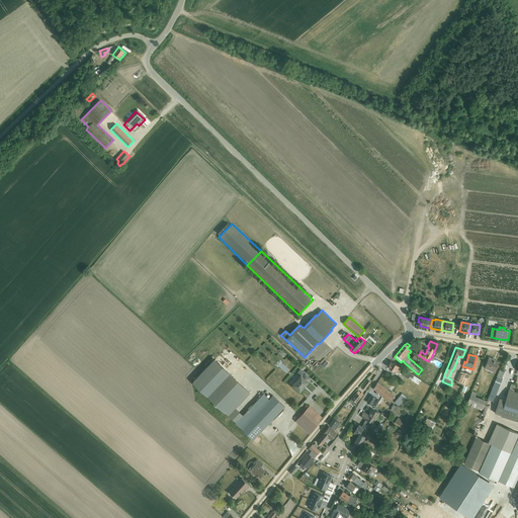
[(414,355),(412,358),(415,361),(415,362),(417,364),(420,361),(414,355)]
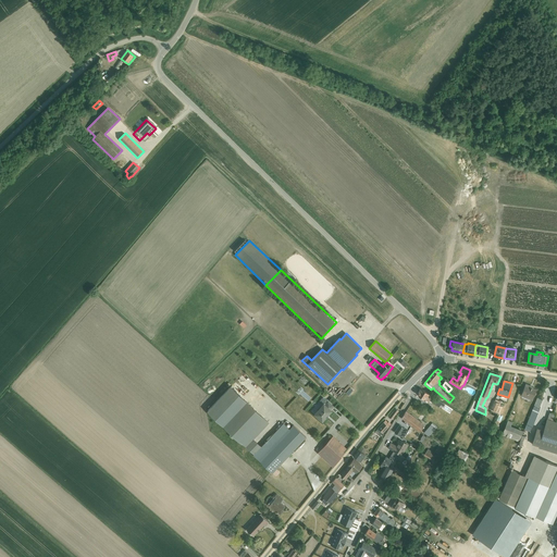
[(525,384),(521,395),(532,400),(536,390),(530,387),(531,386),(525,384)]
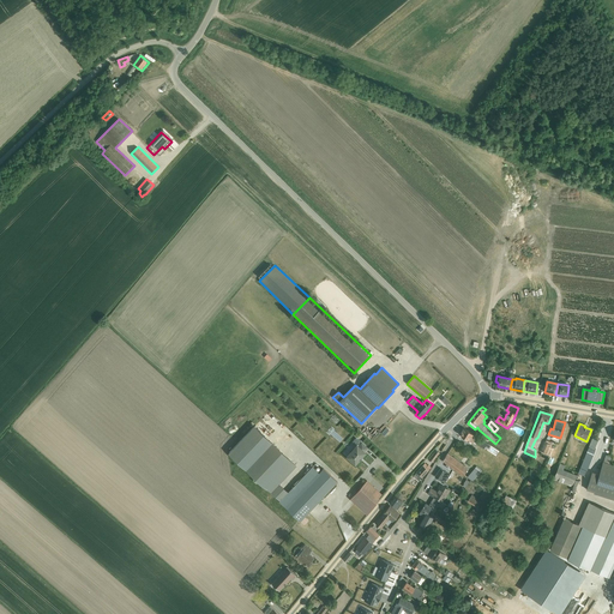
[(246,470),(272,443),(254,426),(228,453),(246,470)]
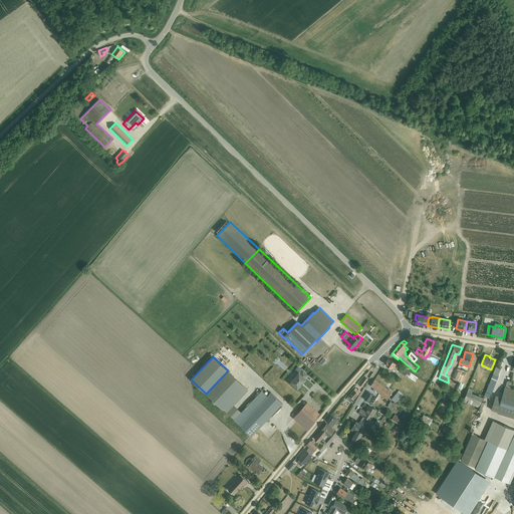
[(389,358),(384,363),(396,371),(400,365),(397,363),(389,358)]
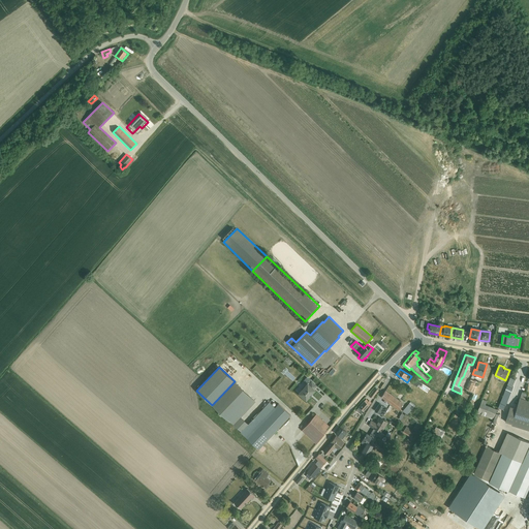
[(307,383),(299,393),(306,400),(309,396),(310,397),(312,394),(315,390),(314,389),(316,385),(307,376),(304,380),(307,383)]
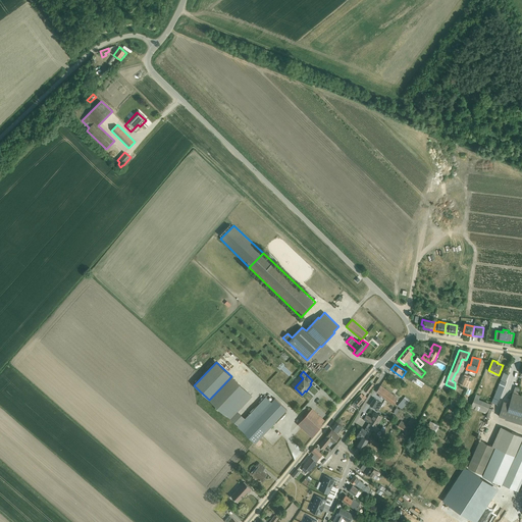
[(493,398),(491,402),(497,404),(499,400),(506,383),(506,382),(509,374),(504,372),(501,378),(493,398)]
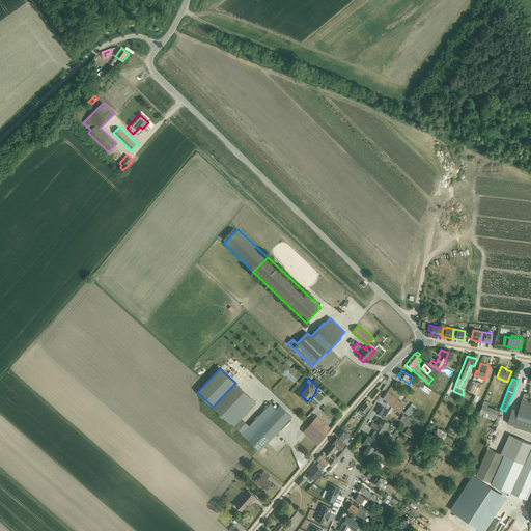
[(415,380),(412,384),(419,388),(420,386),(423,388),(424,386),(415,380)]
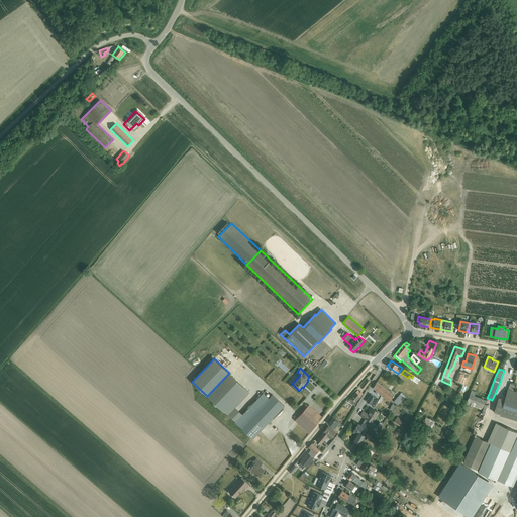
[(459,371),(455,380),(462,383),(467,376),(464,375),(466,373),(459,371)]
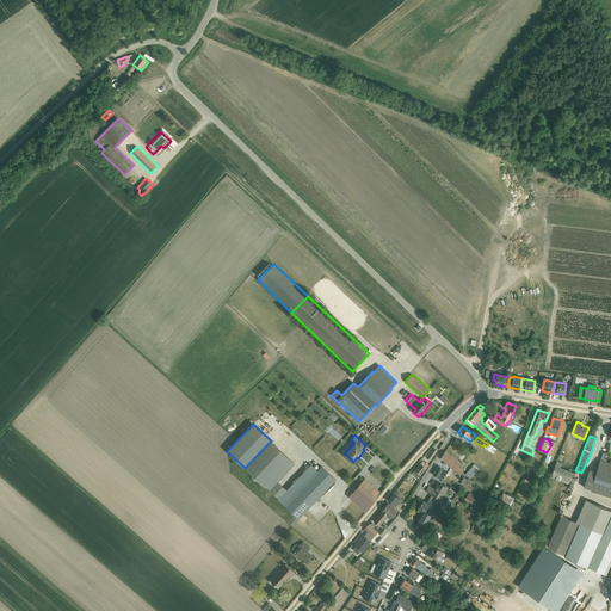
[(271,440),(245,468),(264,486),(264,485),(278,498),(278,499),(303,523),(308,518),(303,514),(337,480),(321,466),(318,470),(310,464),(287,489),(278,481),(295,463),(271,440)]
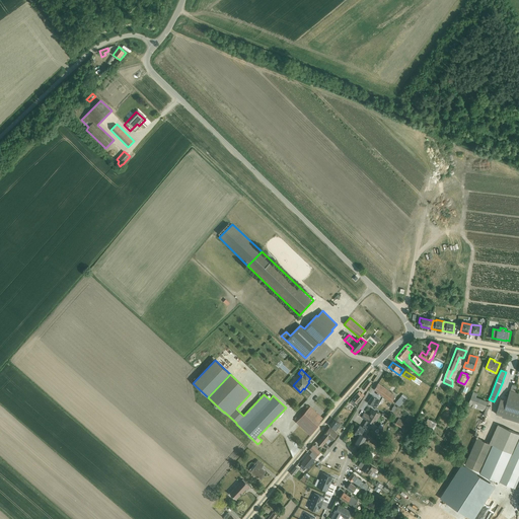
[(288,385),(294,378),(290,375),(285,382),(288,385)]
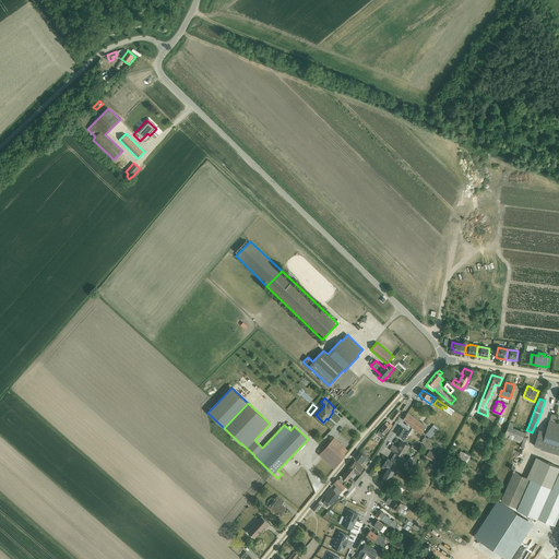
[(391,417),(390,418),(394,421),(401,412),(396,409),(391,417)]
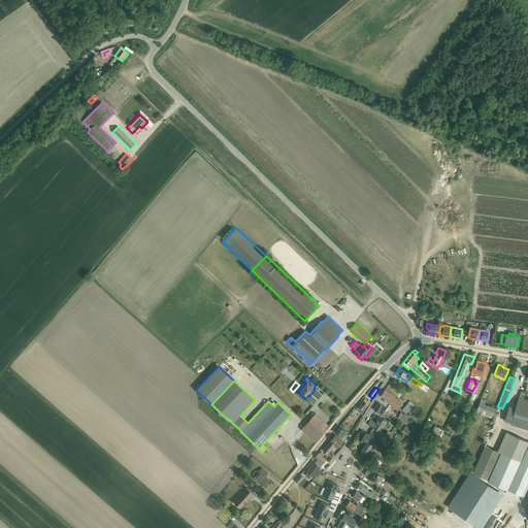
[(385,390),(381,396),(399,408),(402,402),(385,390)]
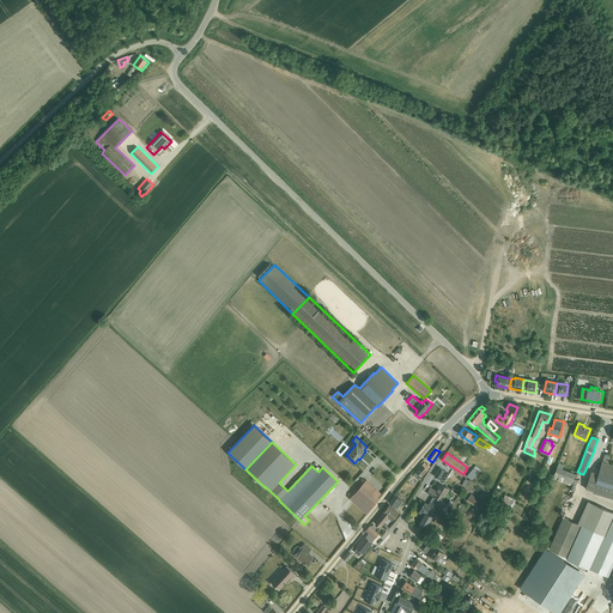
[(563,455),(553,479),(571,486),(572,484),(576,474),(562,468),(566,457),(563,455)]
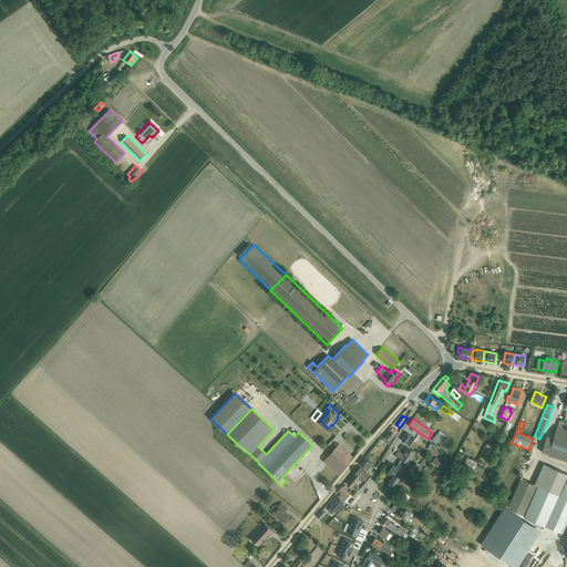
[(547,435),(542,452),(548,454),(548,455),(566,461),(566,429),(557,426),(553,437),(547,435)]
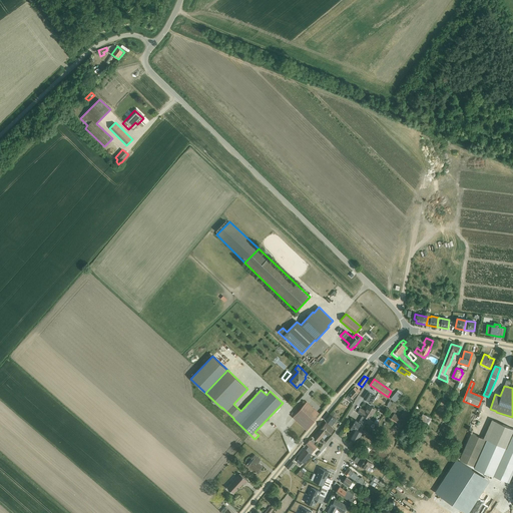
[(355,387),(346,398),(350,402),(360,391),(358,389),(357,389),(355,387)]
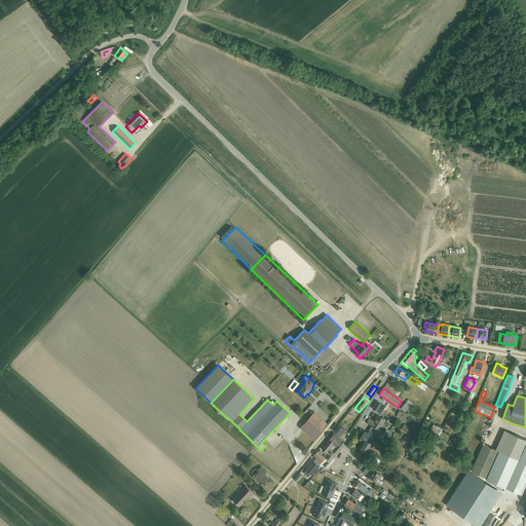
[(406,402),(400,409),(405,413),(411,406),(409,404),(410,402),(407,399),(405,402),(406,402)]
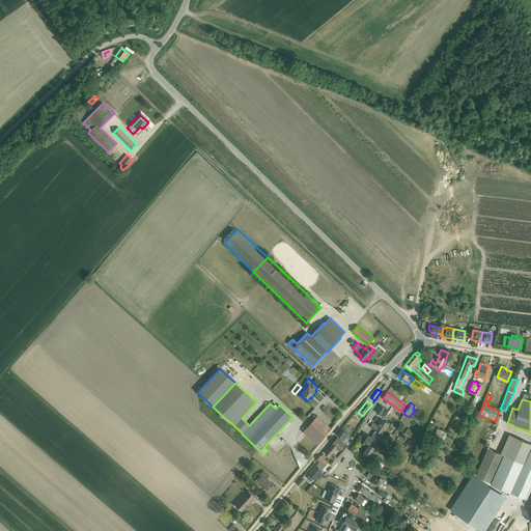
[(381,404),(376,412),(385,418),(389,411),(381,404)]
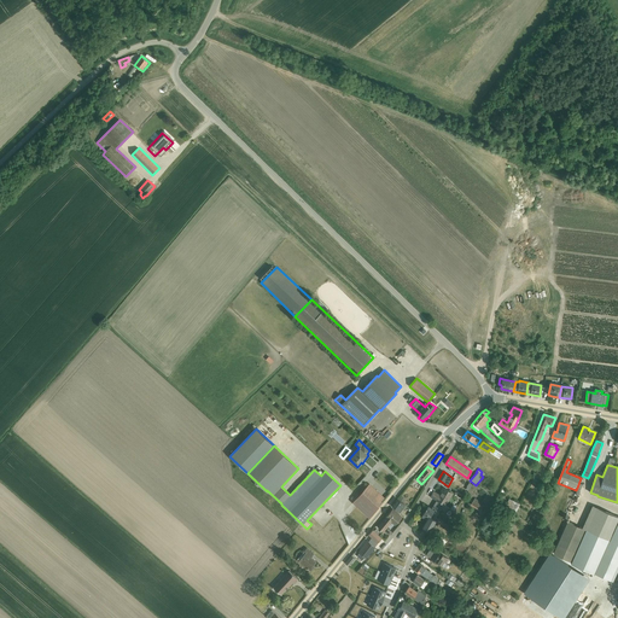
[(365,488),(380,502),(384,497),(369,484),(365,488)]
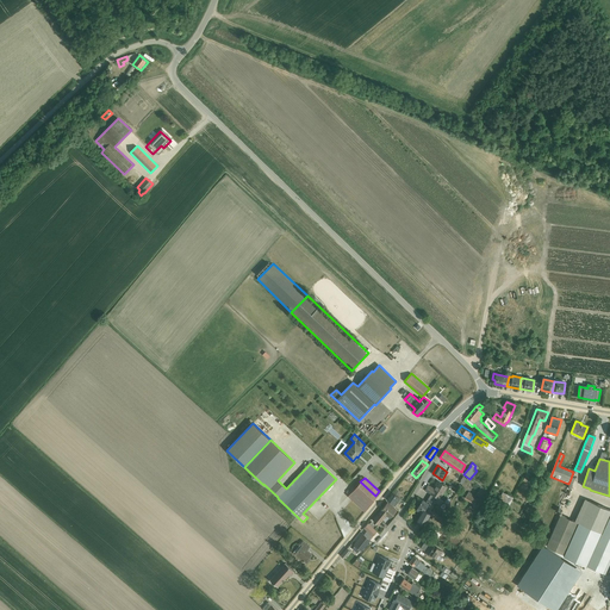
[(355,489),(371,504),(377,497),(375,496),(360,481),(358,480),(353,486),(355,489)]
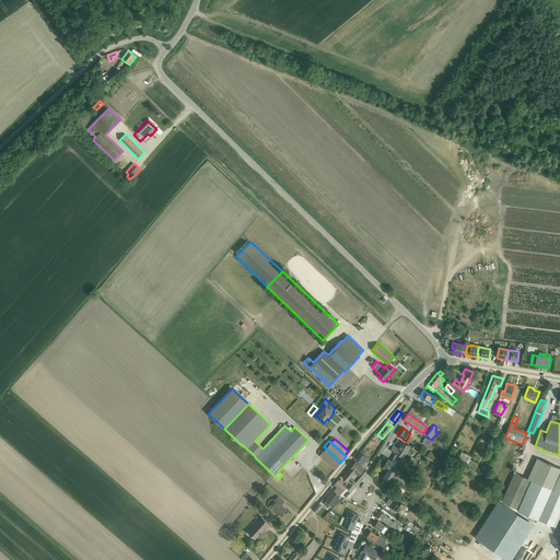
[(396,454),(404,458),(411,447),(401,441),(398,448),(393,445),(391,448),(389,450),(396,454)]
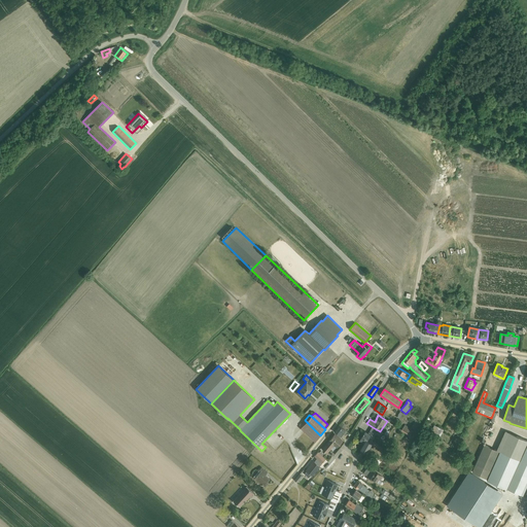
[(320,435),(307,422),(301,428),(315,442),(320,435)]
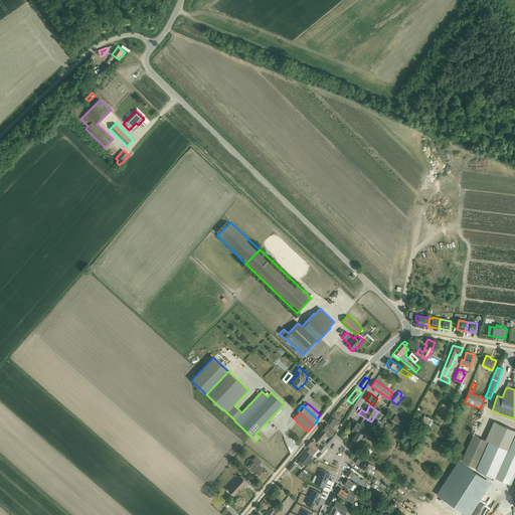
[(331,415),(327,422),(333,426),(335,423),(337,425),(340,428),(343,424),(331,415)]
